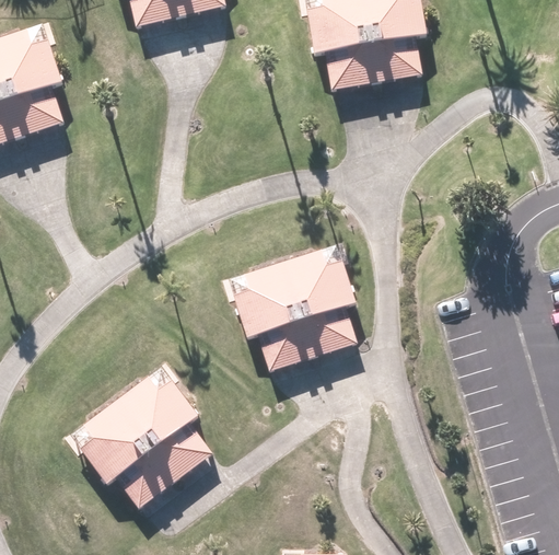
[(129,0),(136,27),(225,7),(223,0),(129,0)]
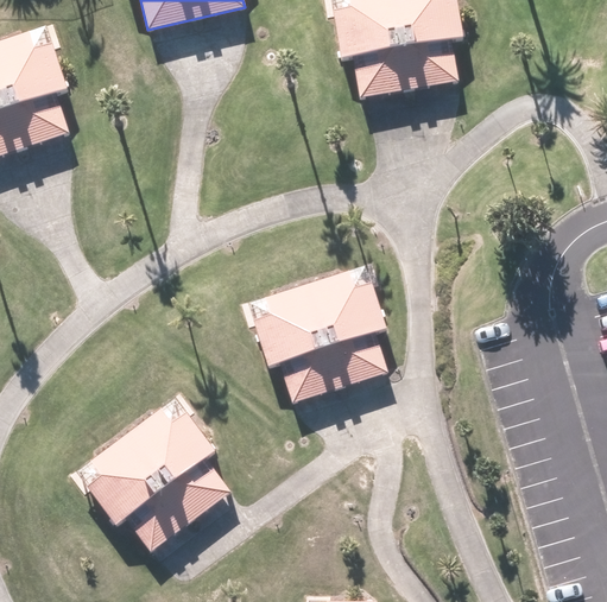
[(334,18),(341,59),(353,58),(360,99),(459,82),(451,42),(463,39),(456,0),(324,0),(327,13),(333,12),(334,18)]
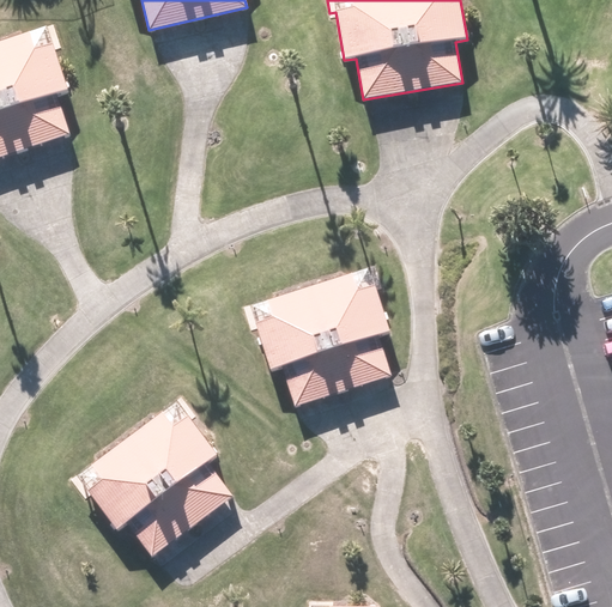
[(0,158),(70,134),(56,95),(68,91),(53,44),(60,42),(52,19),(17,30),(18,34),(0,40),(0,158)]
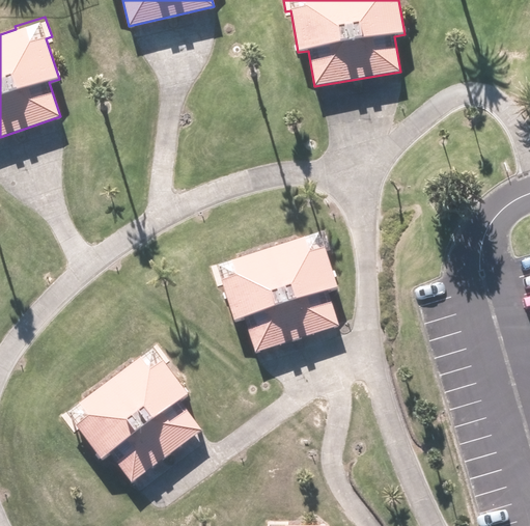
[(223,286),(235,322),(245,319),(256,353),(338,326),(328,292),(338,288),(325,248),(330,246),(324,225),(295,234),(296,238),(238,256),(236,254),(210,263),(216,283),(222,281),(223,286)]
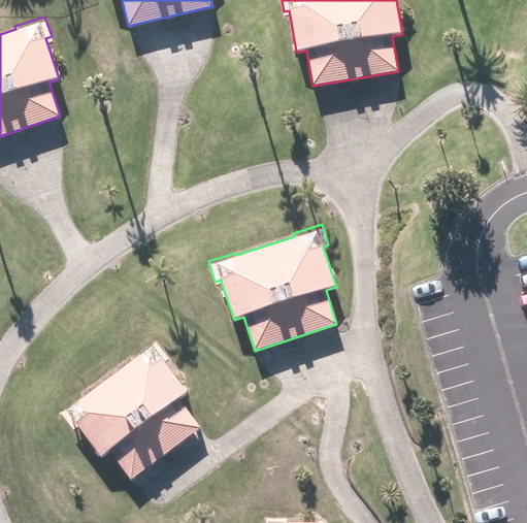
[(76,423),(102,457),(109,451),(131,480),(200,427),(178,398),(188,391),(163,358),(167,354),(154,337),(130,355),(132,358),(84,394),(83,392),(59,410),(72,426),(76,423)]
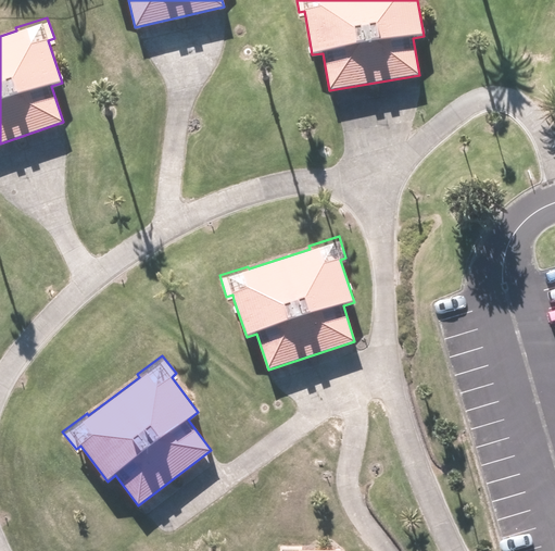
[(342,550),(342,548),(301,548),(301,541),(278,541),(278,550),(342,550)]
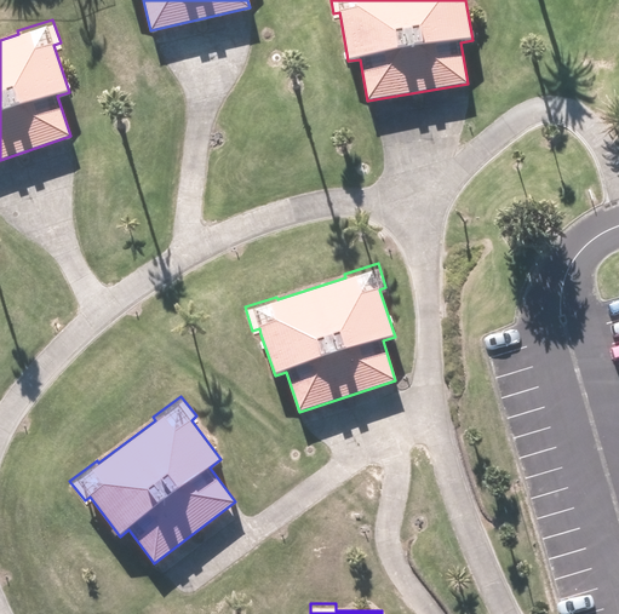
All buildings are outlined.
